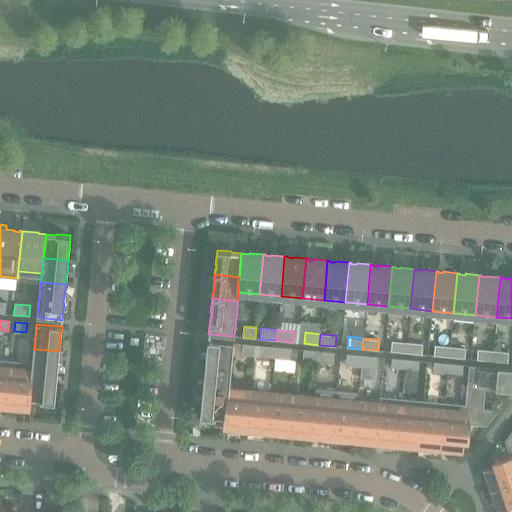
[(231,367),(233,343),(208,340),(207,347),(208,347),(208,352),(207,352),(205,365),(231,367)]
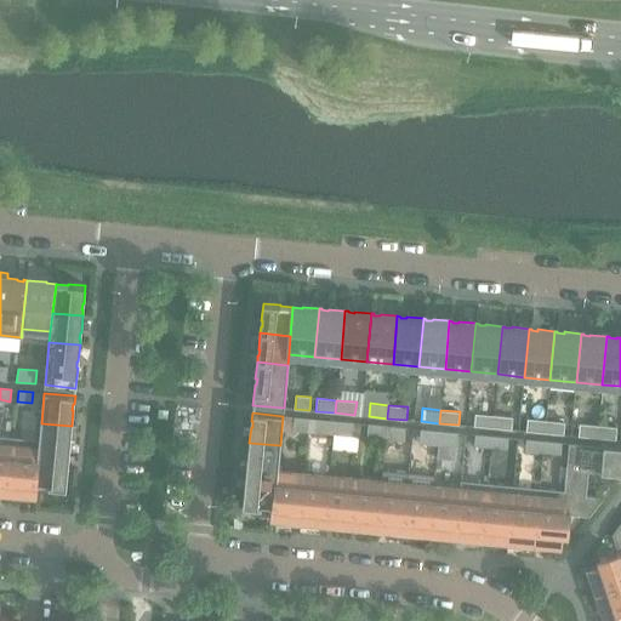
[(493,428),(494,415),(476,414),(474,426),(493,428)]
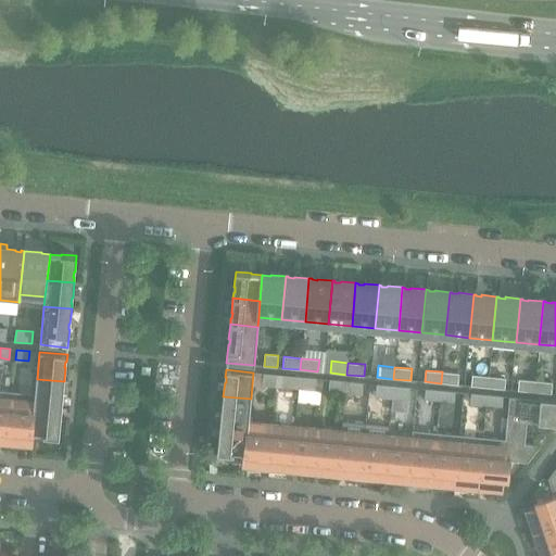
[(457,384),(458,373),(442,371),(441,383),(457,384)]
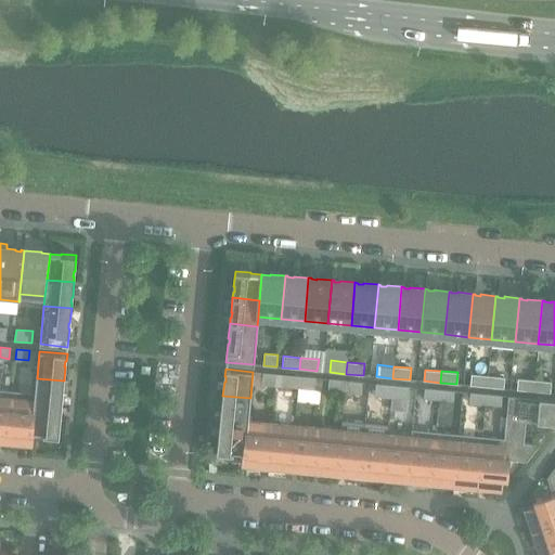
[(274,386),(275,374),(262,373),(261,385),(274,386)]
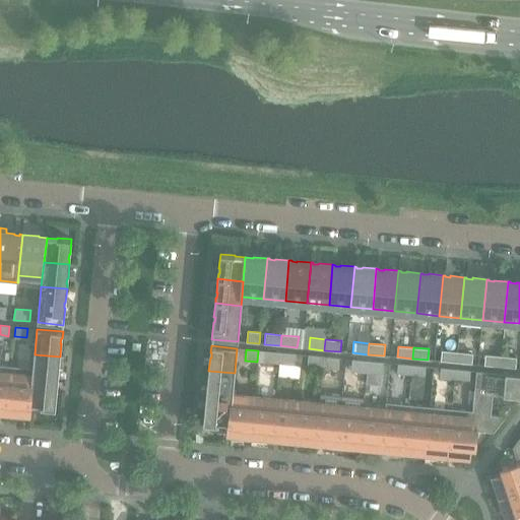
[(279,364),(280,352),(264,350),(263,363),(279,364)]
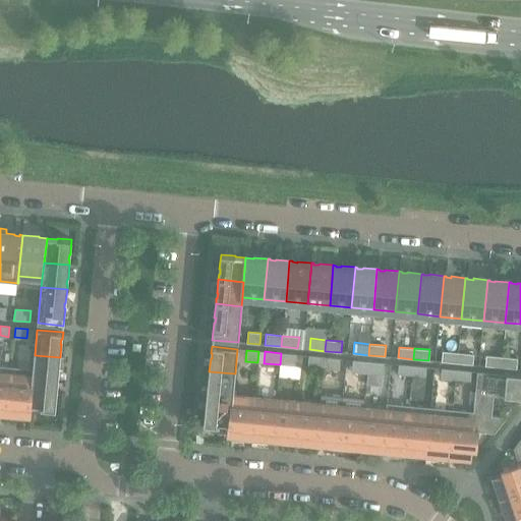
[(457,363),(458,352),(443,351),(441,362),(457,363)]
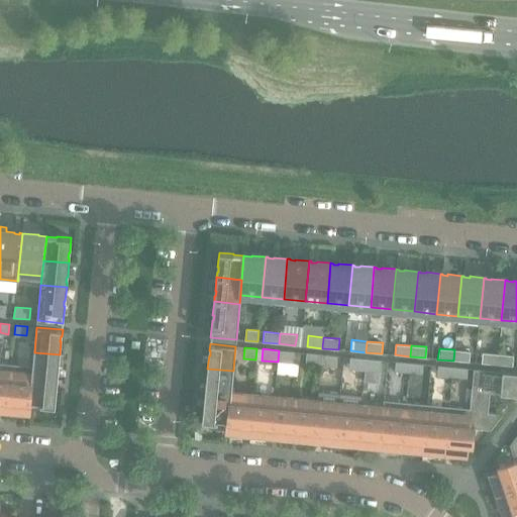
[(469,363),(470,351),(454,349),(453,360),(469,363)]
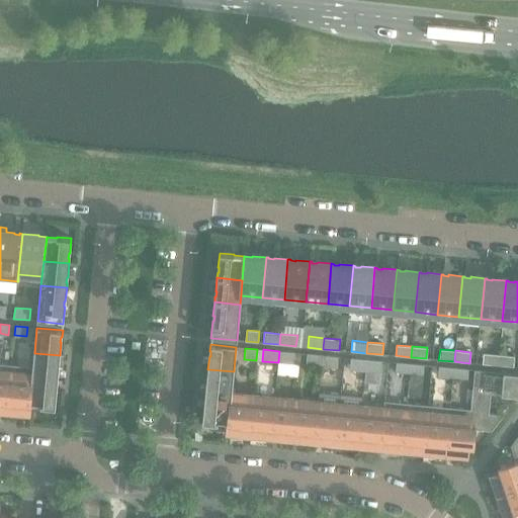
[(293,364),(294,352),(279,351),(278,362),(293,364)]
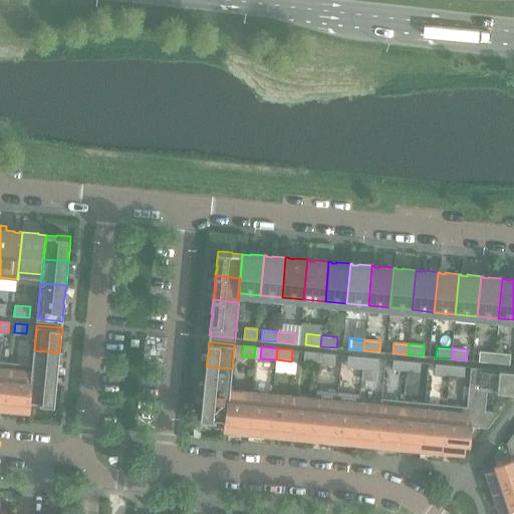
[(57,376),(58,363),(57,363),(58,358),(59,358),(59,352),(34,350),(32,364),(33,364),(33,374),(57,376)]
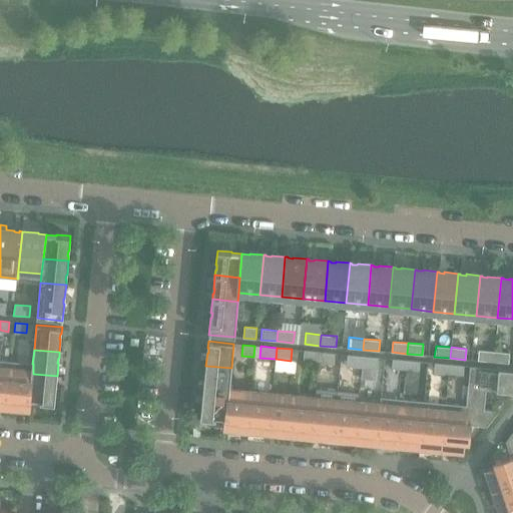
[(493,362),(494,351),(479,350),(477,361),(493,362)]
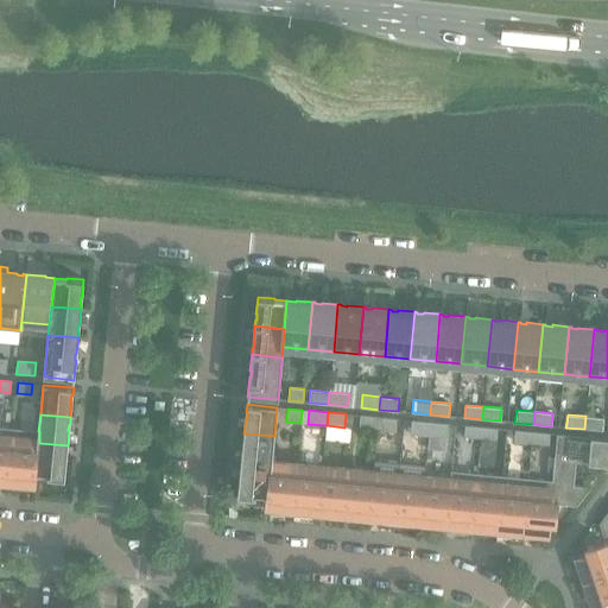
[(378,430),(379,417),(360,416),(359,429),(378,430)]
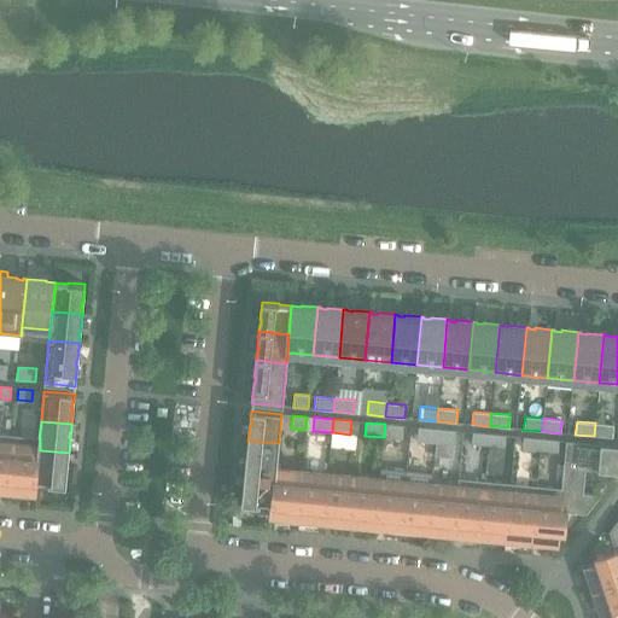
[(612,438),(613,425),(595,423),(594,436),(612,438)]
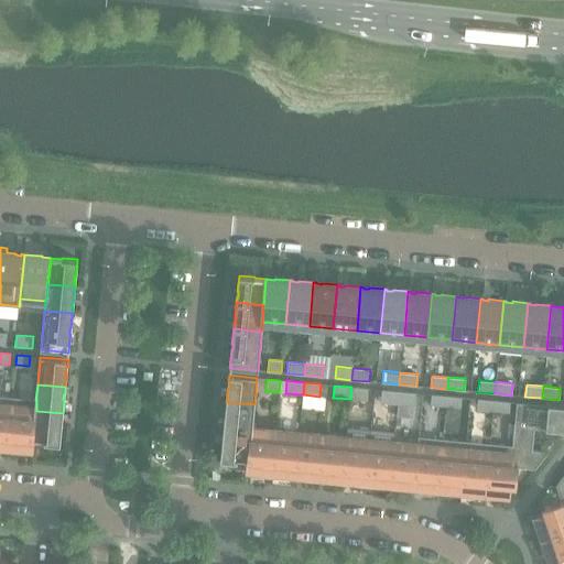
[(367,401),(368,389),(351,387),(350,399),(367,401)]
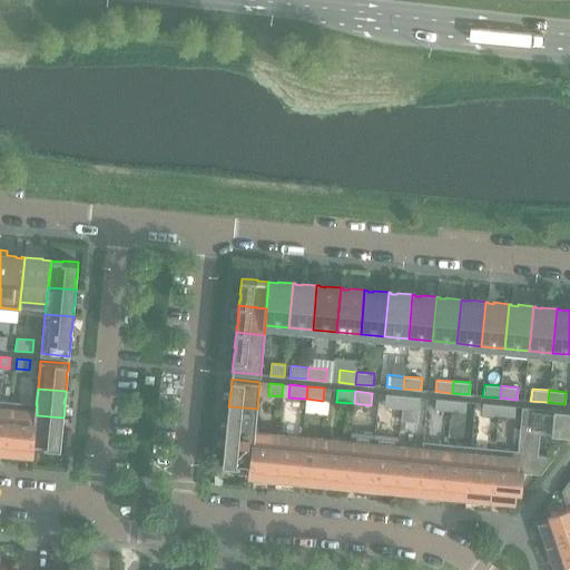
[(402,406),(403,395),(385,394),(384,404),(402,406)]
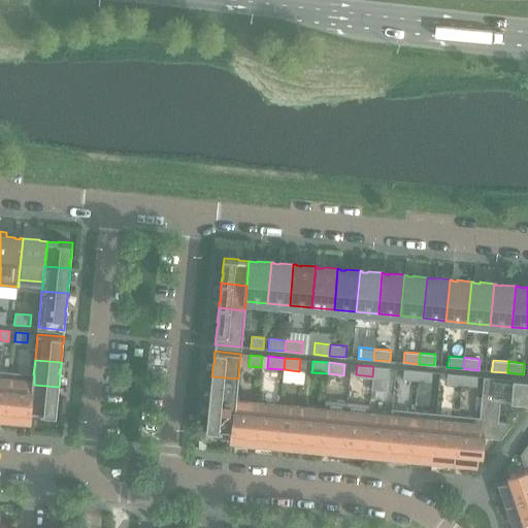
[(388,377),(389,368),(373,366),(372,376),(388,377)]
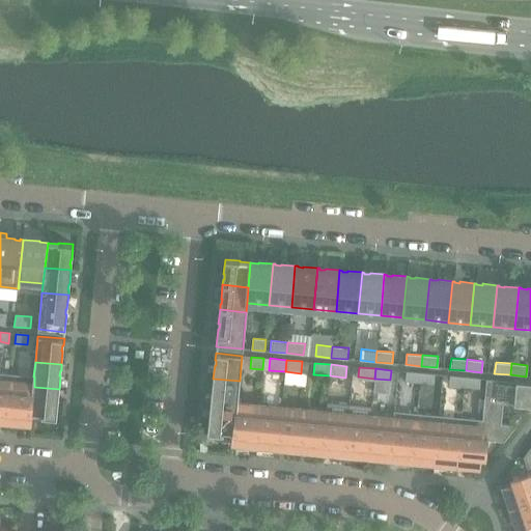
[(419,383),(420,372),(406,371),(404,382),(419,383)]
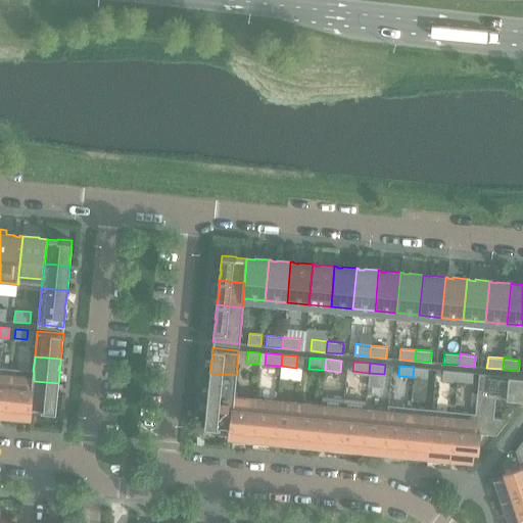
[(0,414),(7,415),(11,369),(0,367),(0,414)]
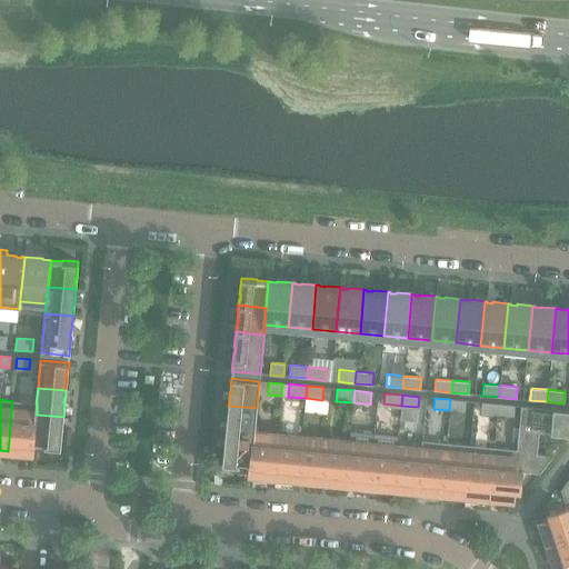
[(465,411),(466,401),(450,399),(449,410),(465,411)]
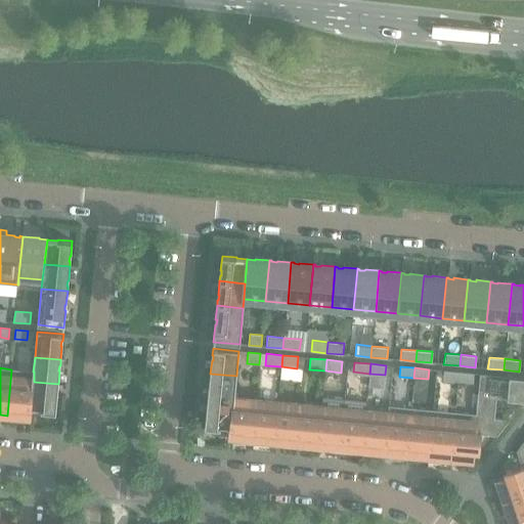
[(31,418),(34,382),(34,372),(33,372),(11,369),(7,416),(9,416),(8,420),(16,421),(16,417),(31,418)]
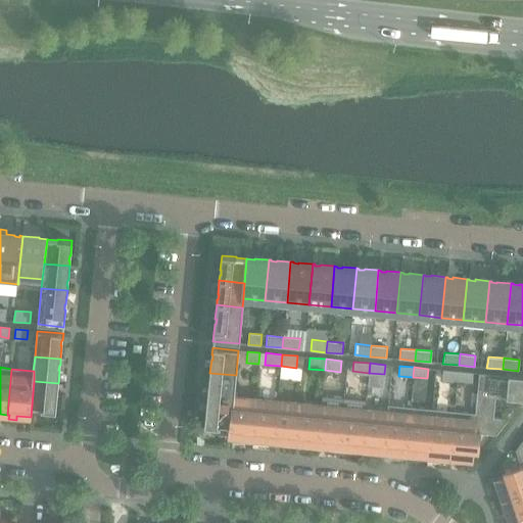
[(457,381),(458,372),(443,370),(442,380),(457,381)]
